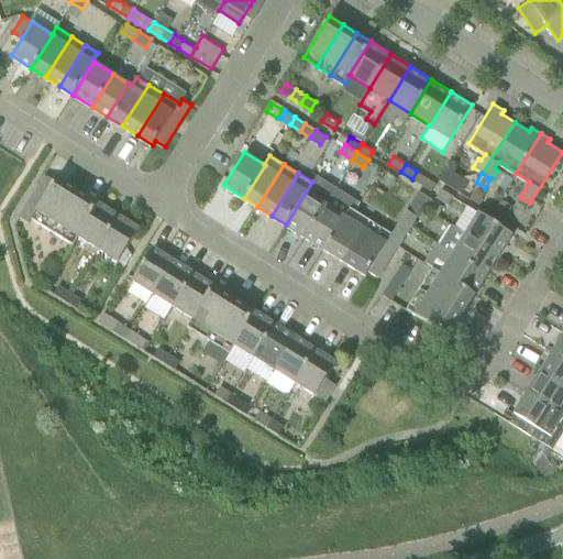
[(54,179),(45,174),(19,215),(29,221),(31,217),(40,222),(66,181),(57,175),(54,179)]
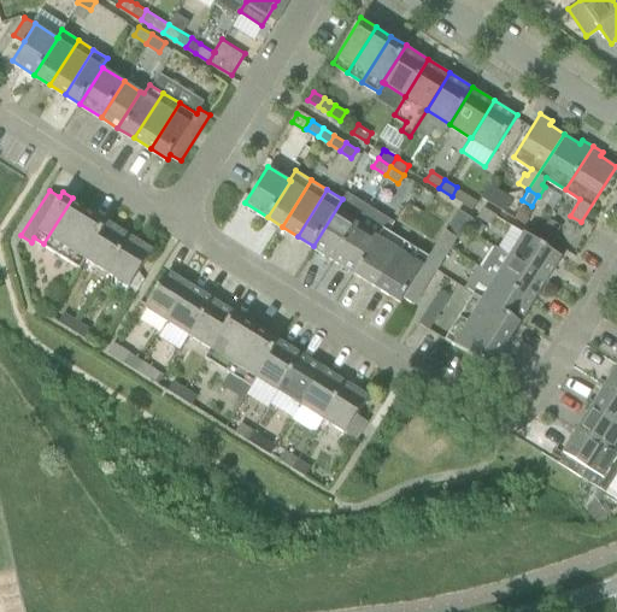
[(348,190),(342,199),(313,246),(334,259),(369,204),(348,190)]
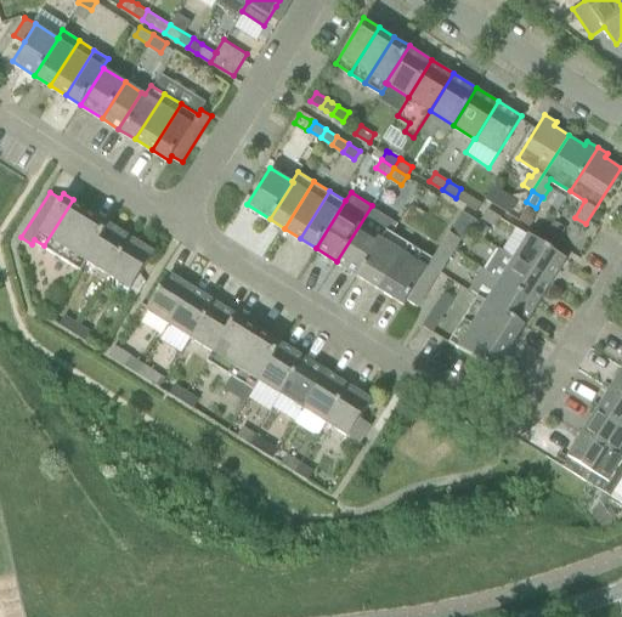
[(519,198),(508,192),(501,205),(510,211),(519,198)]
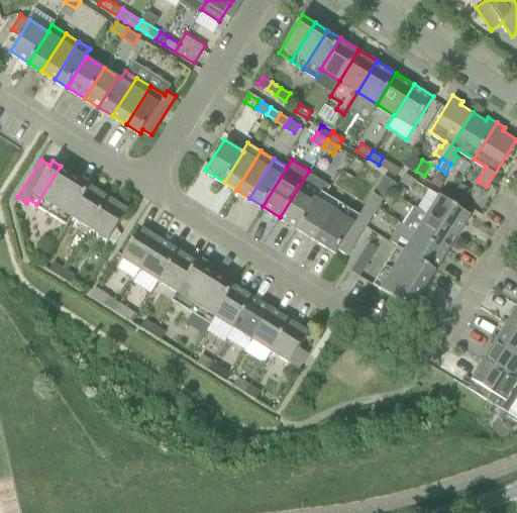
[(36,204),(54,215),(78,176),(61,166),(36,204)]
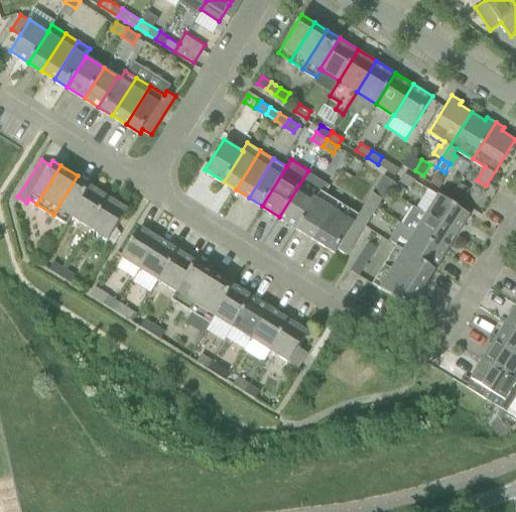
[(321,188),(326,181),(308,170),(279,217),(297,228),(321,188)]
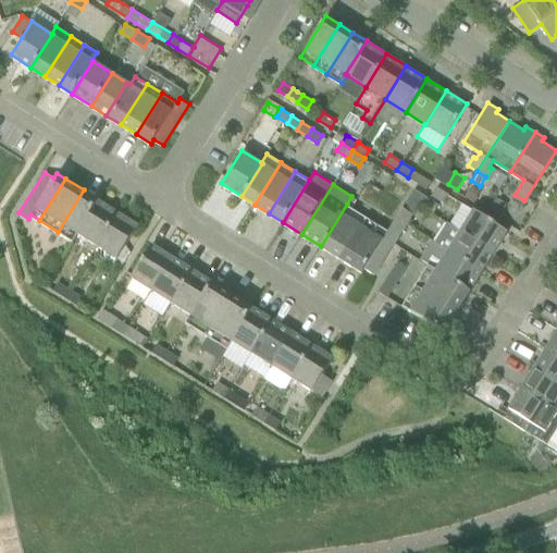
[(472,184),(465,195),(473,200),(481,189),(472,184)]
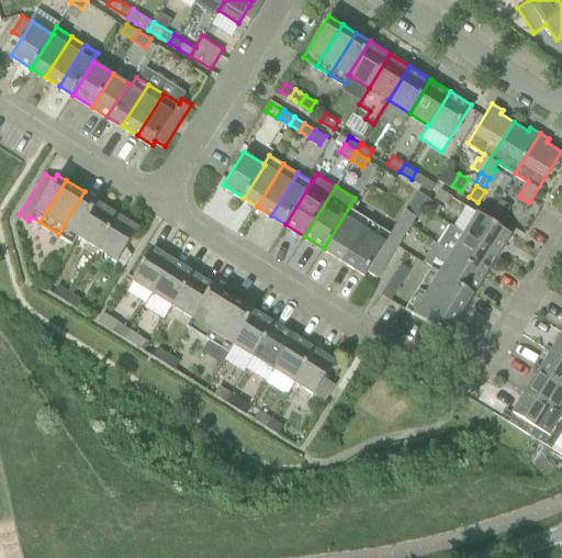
[(447,203),(451,196),(452,193),(440,187),(435,197),(447,203)]
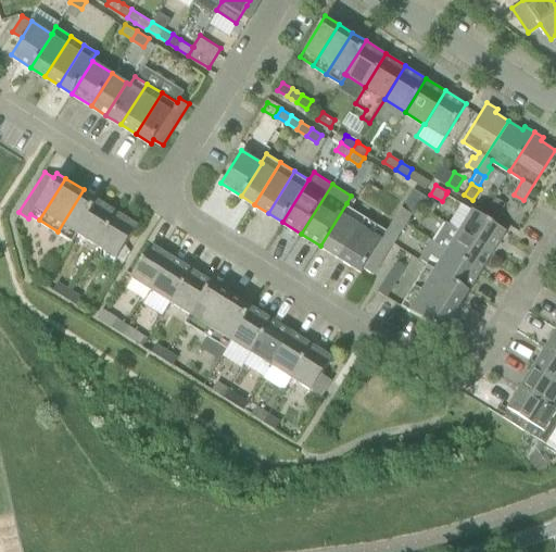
[(401,202),(413,212),(426,196),(413,186),(401,202)]
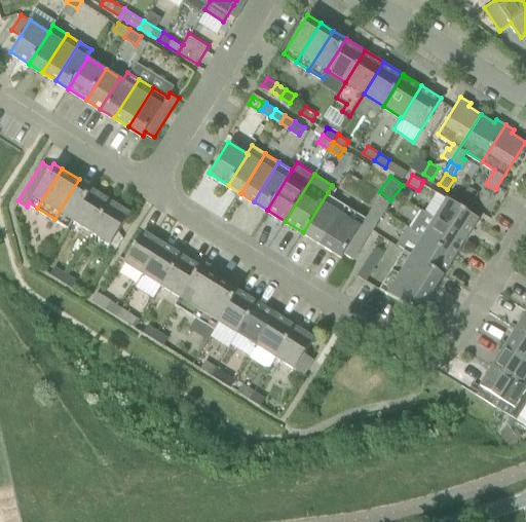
[(72,219),(76,222),(97,190),(79,179),(54,219),(68,227),(72,219)]
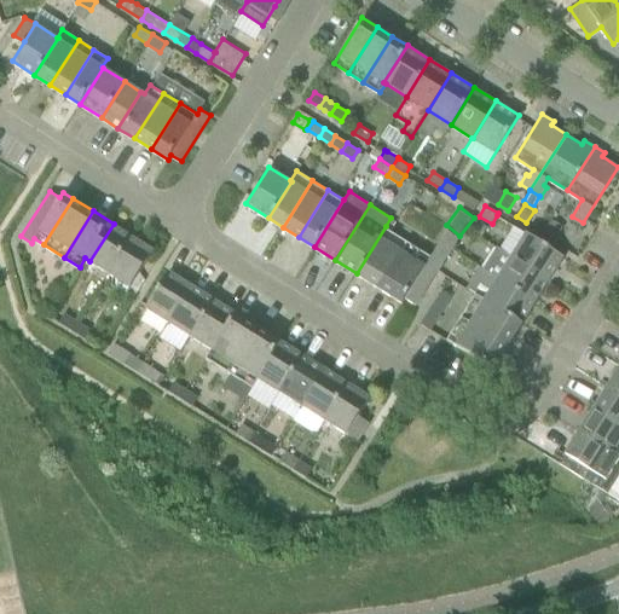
[(543,231),(555,238),(563,225),(551,218),(543,231)]
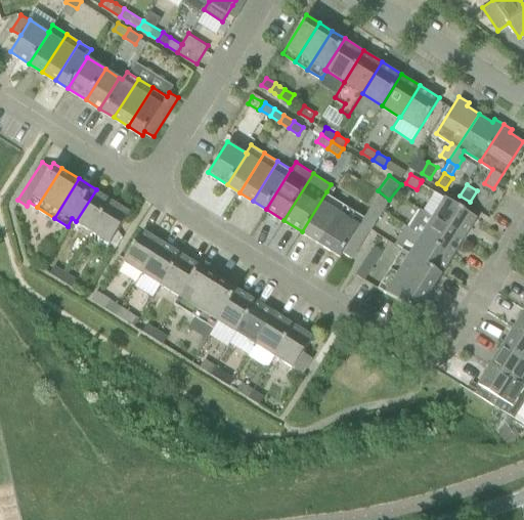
[(76,221),(93,231),(113,200),(96,189),(76,221)]
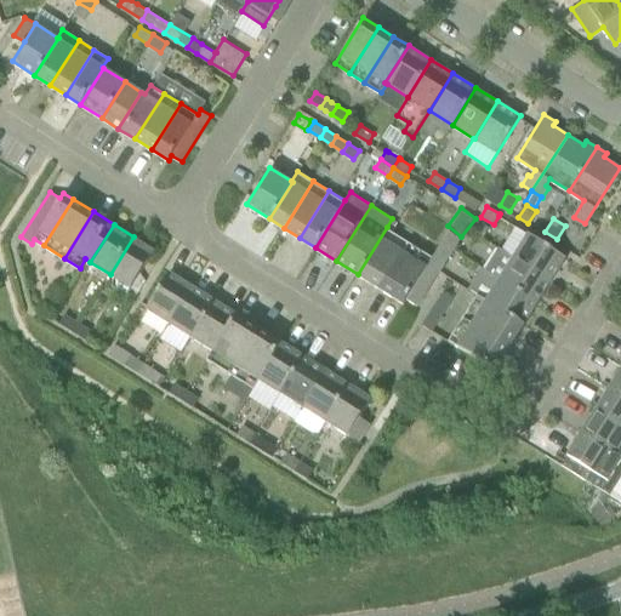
[(551,279),(565,256),(527,232),(516,226),(502,247),(551,279)]
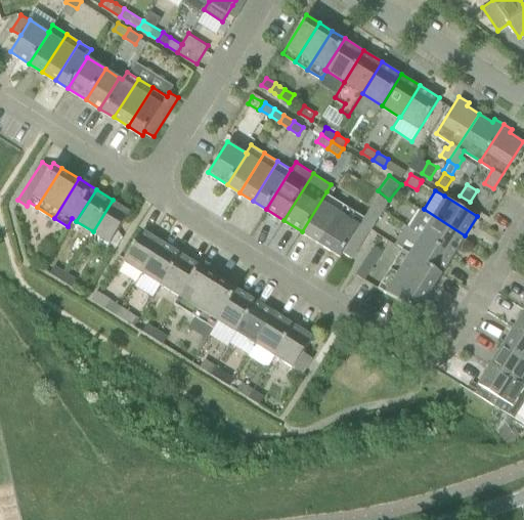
[(314,240),(340,200),(326,191),(302,231),(314,240)]
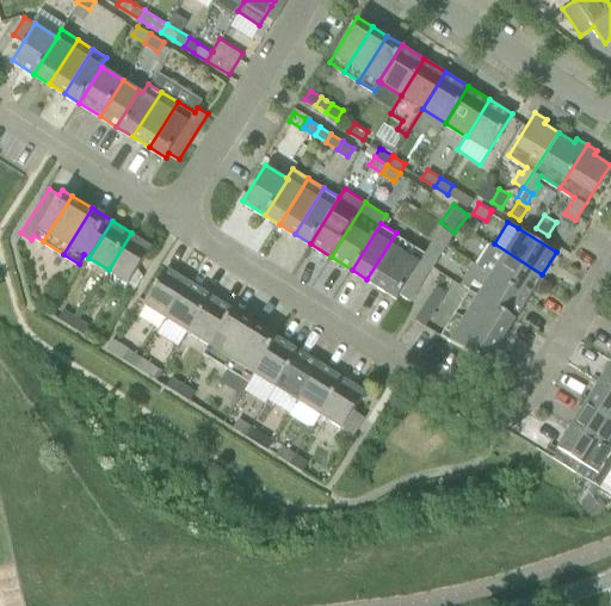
[(442,226),(434,236),(445,242),(452,233),(442,226)]
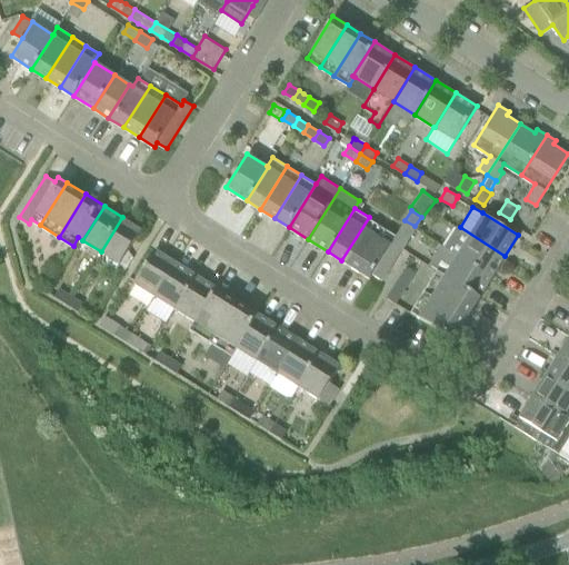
[(120,263),(141,229),(122,217),(101,251),(120,263)]
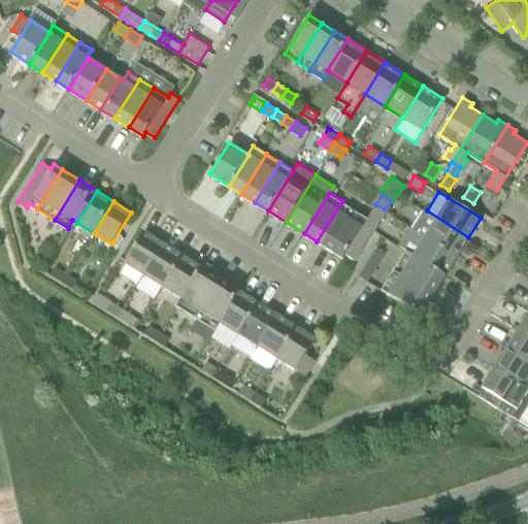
[(330,250),(355,209),(342,201),(317,241),(330,250)]
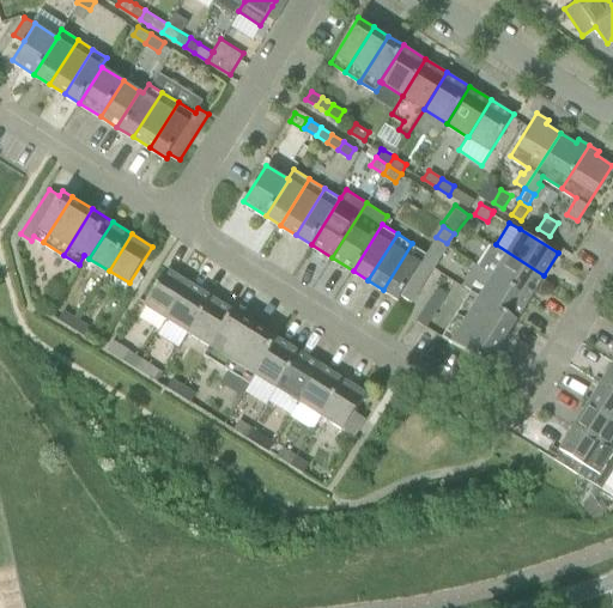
[(441,254),(447,243),(436,237),(430,247),(441,254)]
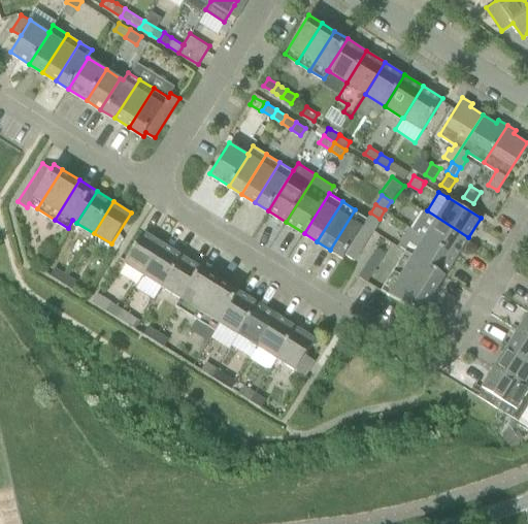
[(424,234),(457,256),(468,237),(427,210),(424,208),(413,228),(417,231),(424,234)]
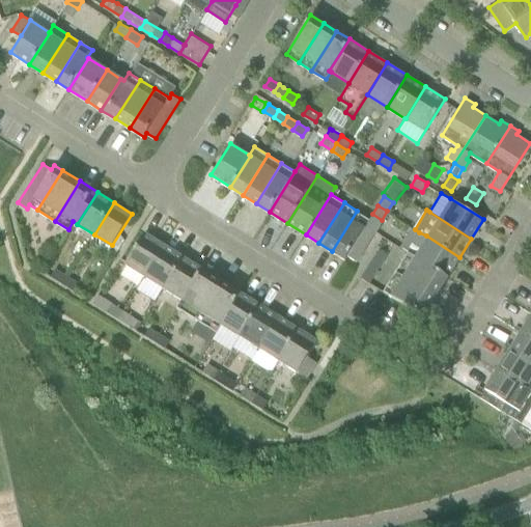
[(357,211),(332,251),(345,258),(347,254),(357,260),(382,220),(372,214),(369,219),(357,211)]
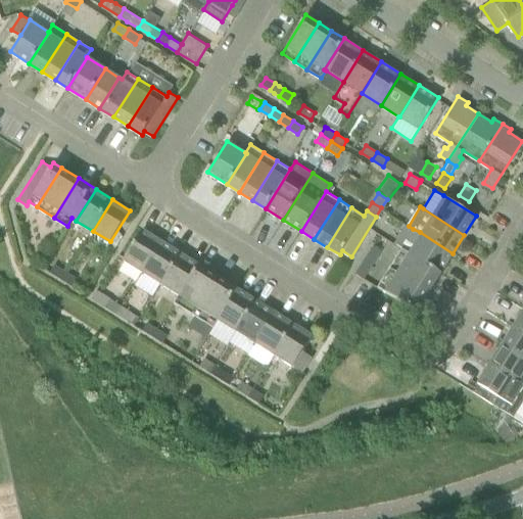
[(161,240),(142,228),(123,258),(142,271),(161,240)]
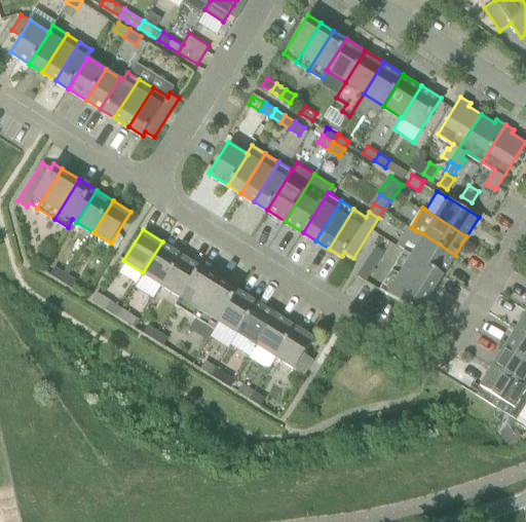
[(422,233),(415,230),(405,247),(443,273),(455,255),(422,233)]
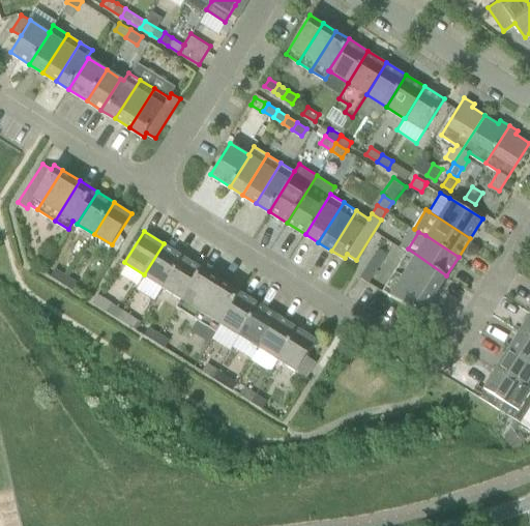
[(163,287),(182,255),(164,243),(144,274),(163,287)]
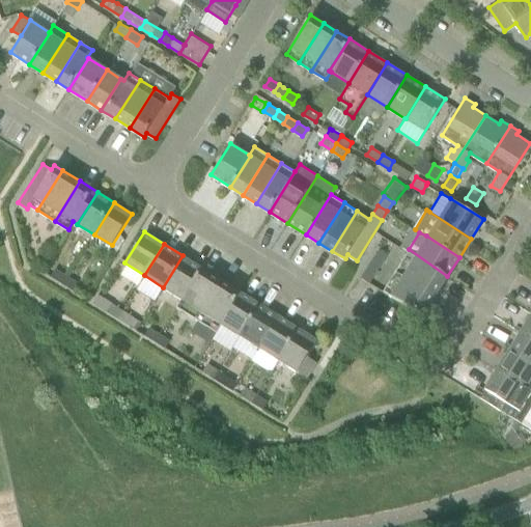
[(379,249),(369,264),(378,269),(387,253),(379,249)]
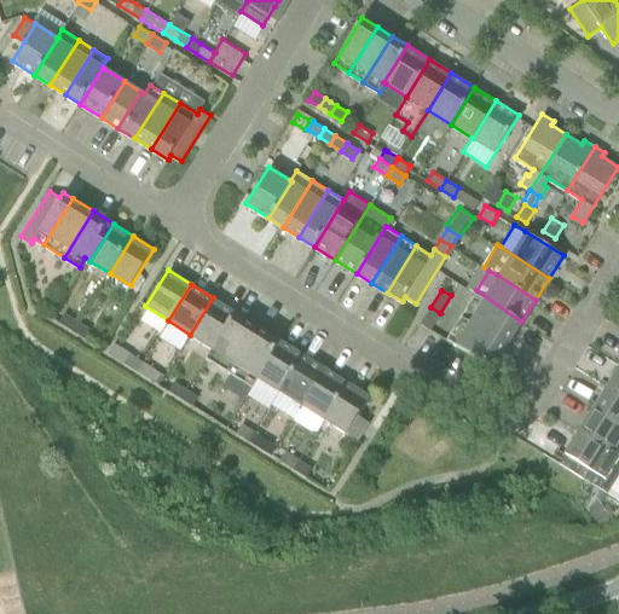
[(466,308),(512,337),(521,322),(476,290),(475,293),(466,308)]
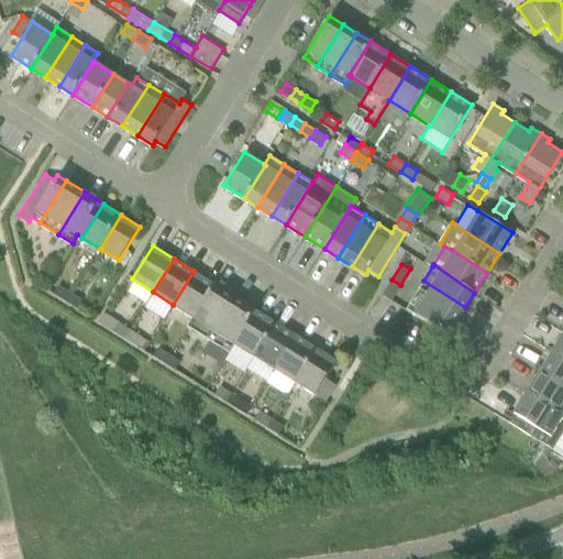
[(209,281),(194,271),(173,305),(188,315),(209,281)]
